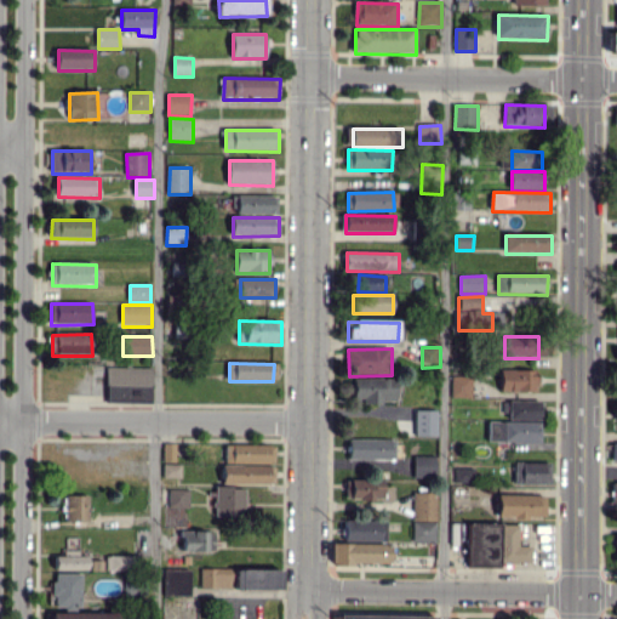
[(154,369),(108,369),(109,401),(154,401),(154,369)]
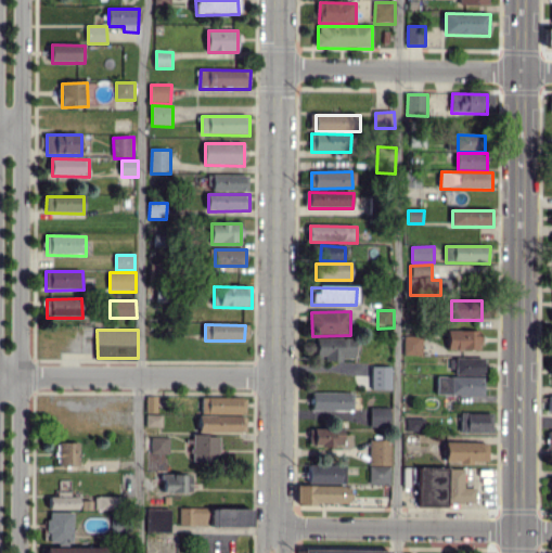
[(482,332),(449,332),(449,351),(482,351),(482,332)]
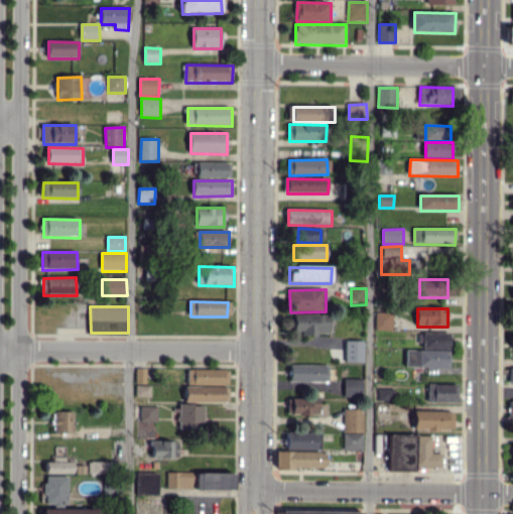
[(376,331),(394,332),(394,314),(377,313),(376,331)]
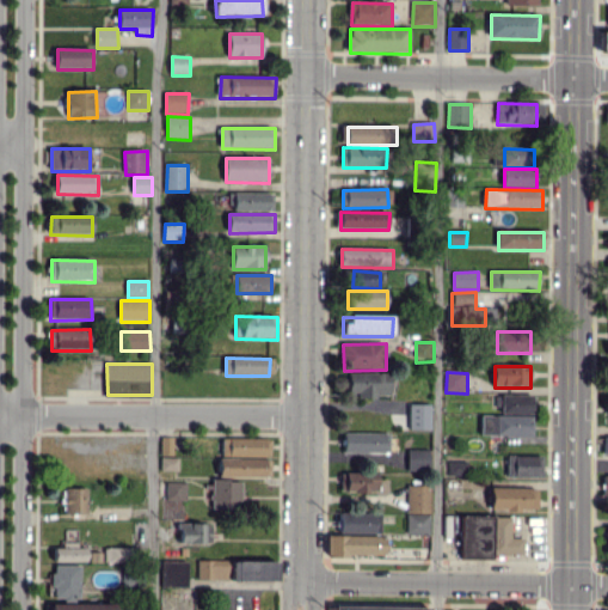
[(349,374),(349,398),(391,398),(391,374),(349,374)]
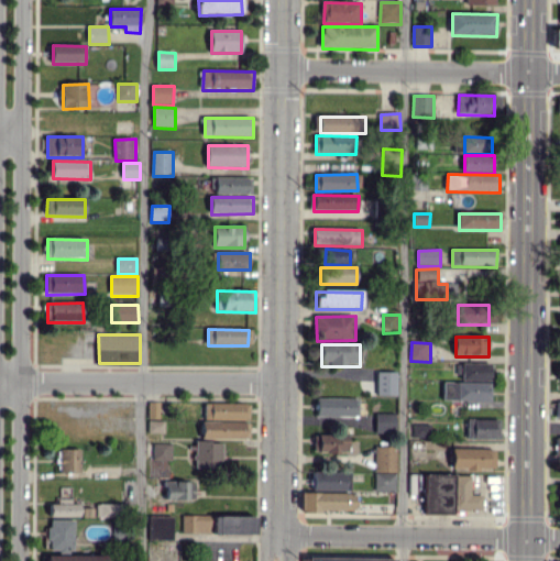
[(492,382),(493,364),(464,364),(464,381),(492,382)]
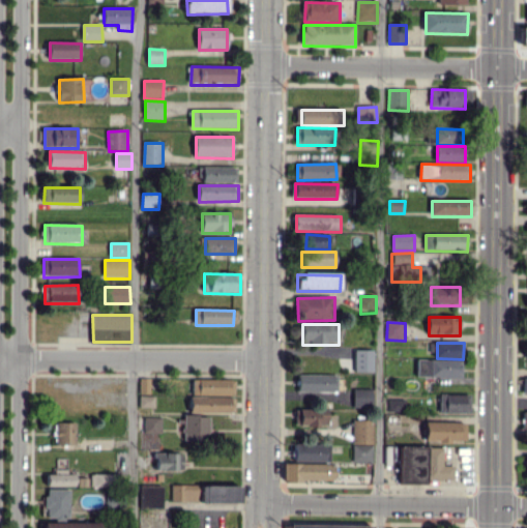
[(356,372),(374,373),(374,351),(356,351),(356,372)]
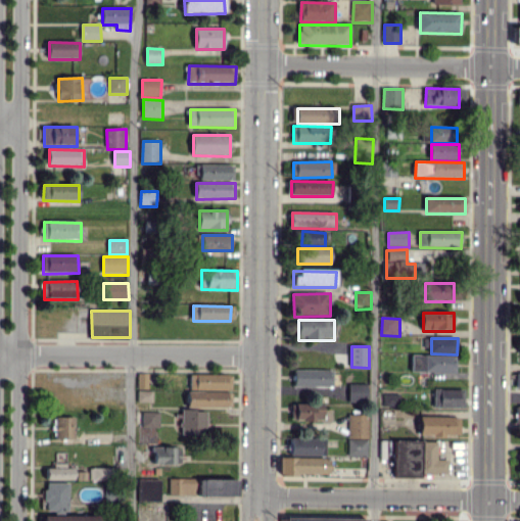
[(413,373),(458,374),(458,357),(413,356),(413,373)]
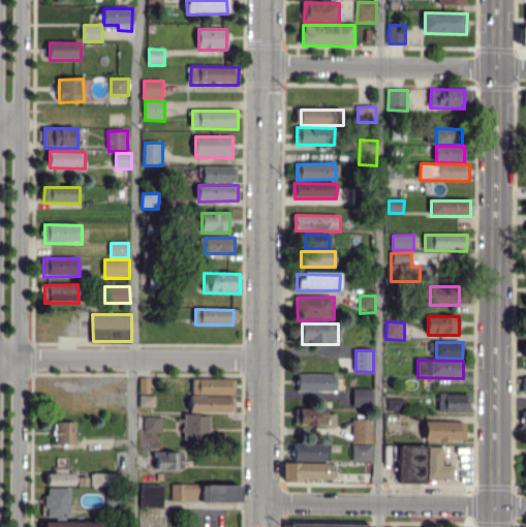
[(337,375),(300,374),(299,392),(337,393),(337,375)]
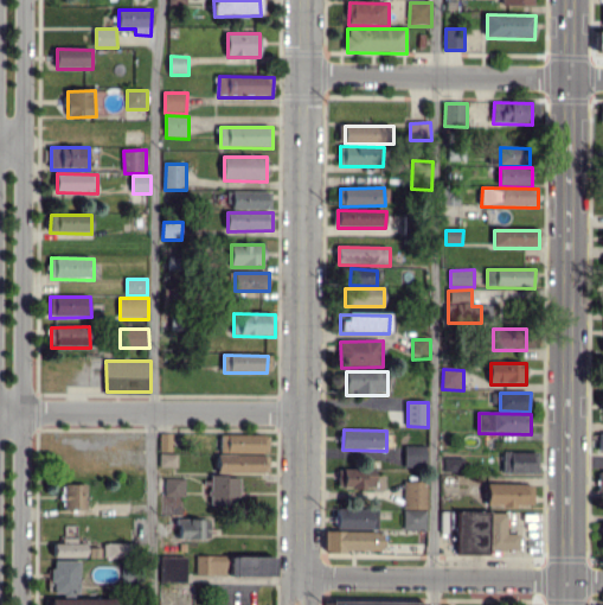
[(161,469),(179,469),(179,454),(174,454),(173,435),(161,435),(162,454),(161,454),(161,469)]
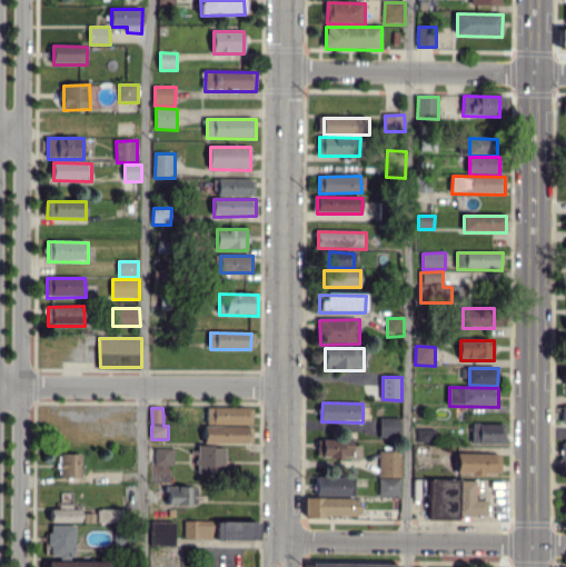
[(208,409),(209,425),(254,425),(254,408),(208,409)]
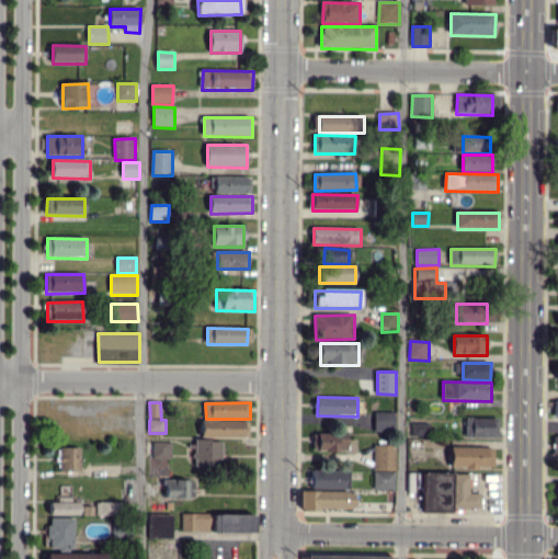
[(376,433),(396,433),(396,414),(376,414),(376,433)]
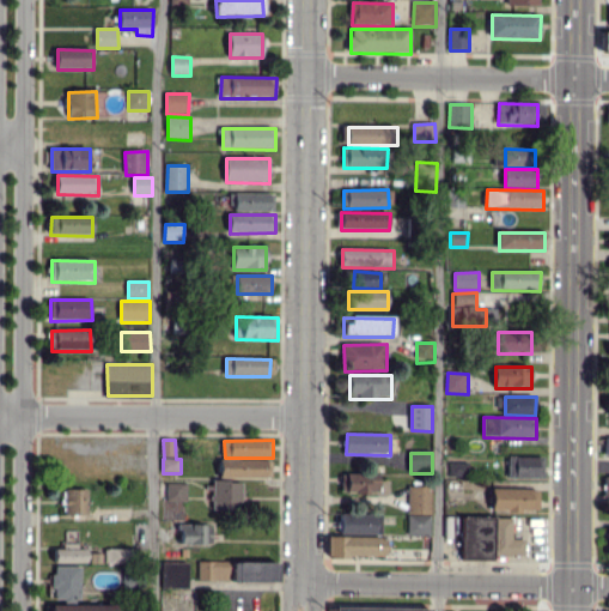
[(510,479),(544,479),(546,458),(510,458),(510,479)]
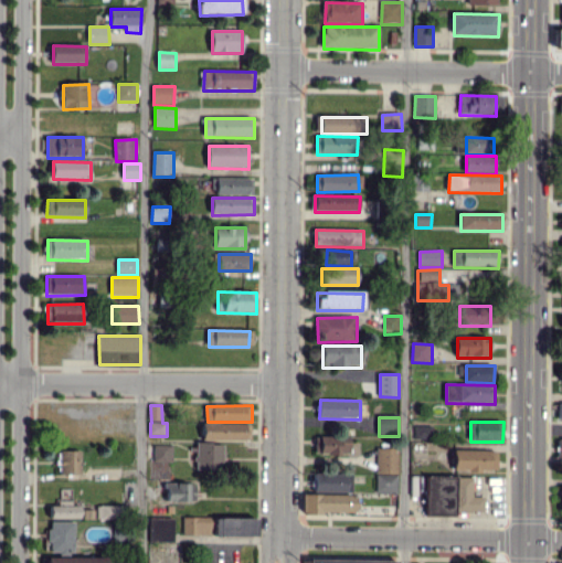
[(251,442),(252,425),(204,424),(204,441),(251,442)]
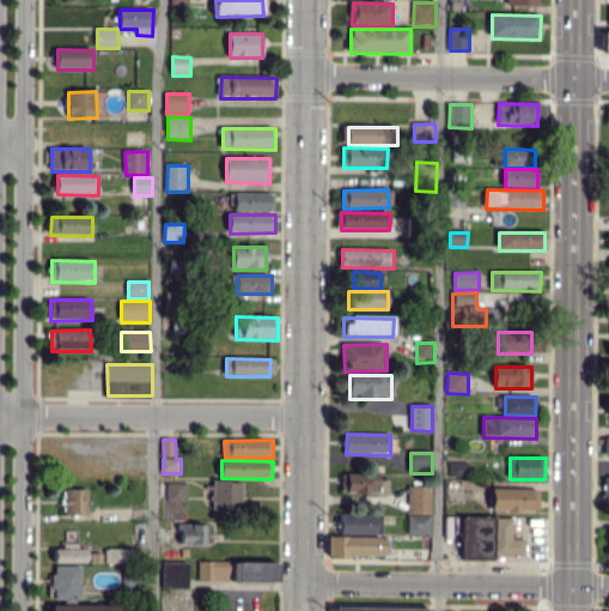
[(470,478),(472,460),(450,460),(449,478),(470,478)]
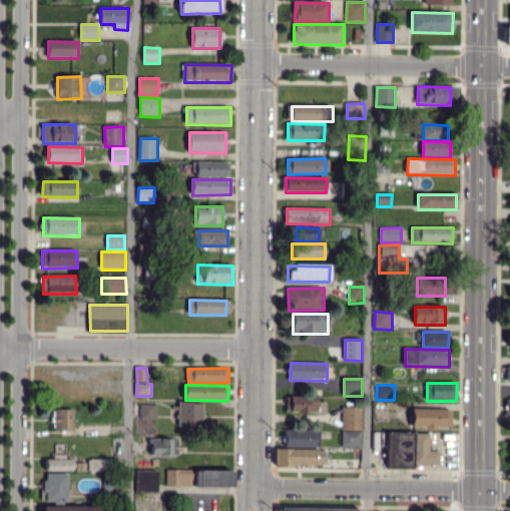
[(319,414),(319,397),(287,398),(288,414),(319,414)]
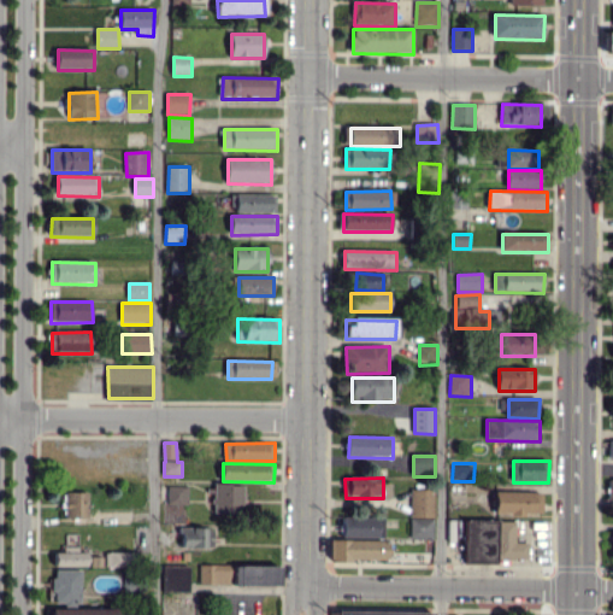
[(245,486),(216,485),(216,515),(243,515),(245,486)]
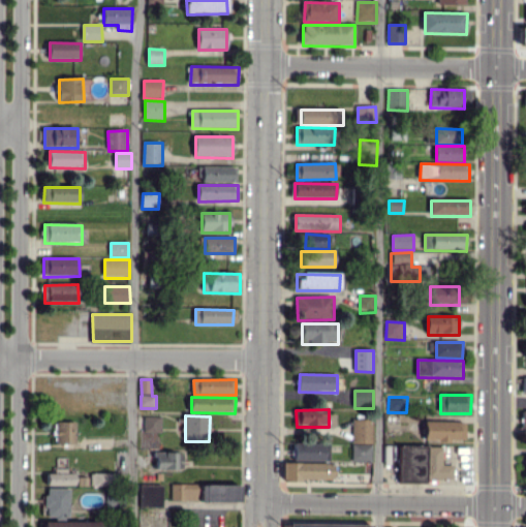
[(144,448),(161,450),(162,419),(145,417),(144,448)]
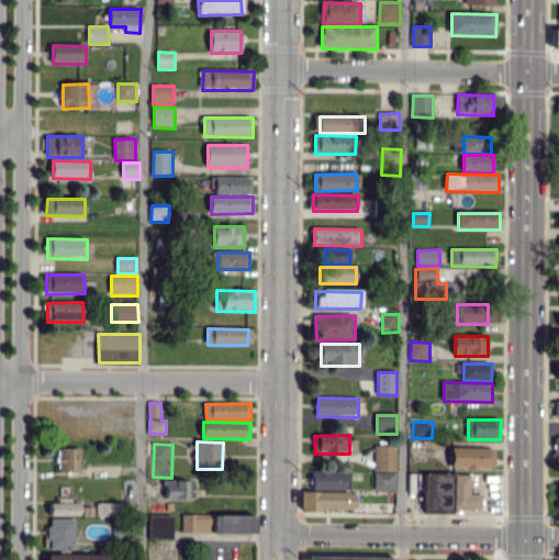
[(398,447),(377,447),(376,492),(398,492),(398,447)]
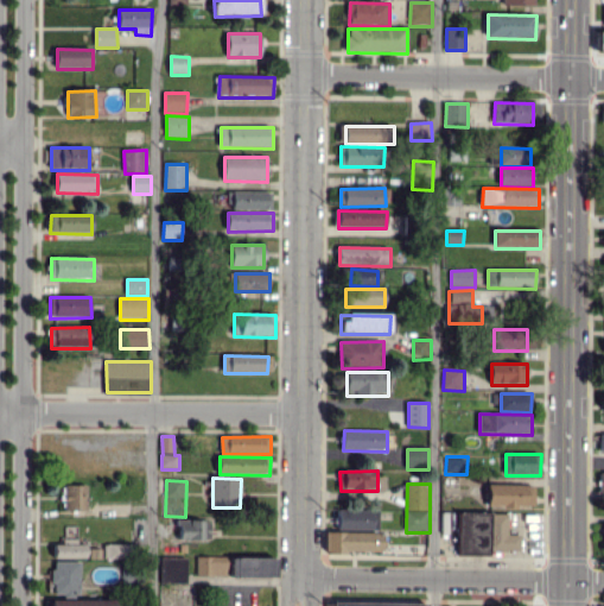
[(534,509),(535,487),(489,486),(489,507),(534,509)]
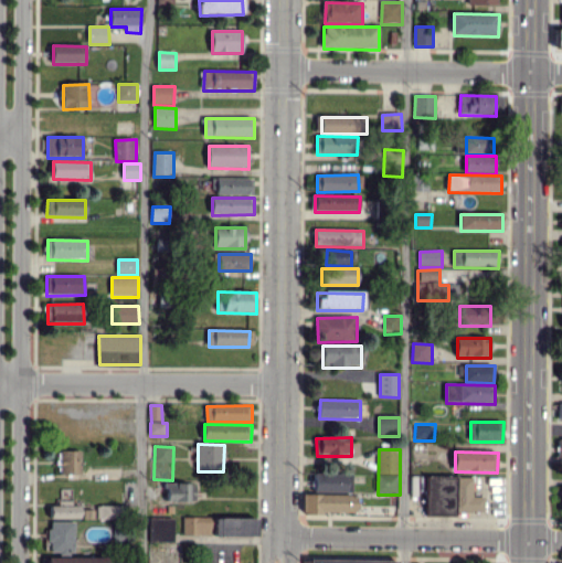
[(82,453),(61,453),(61,477),(82,477),(82,453)]
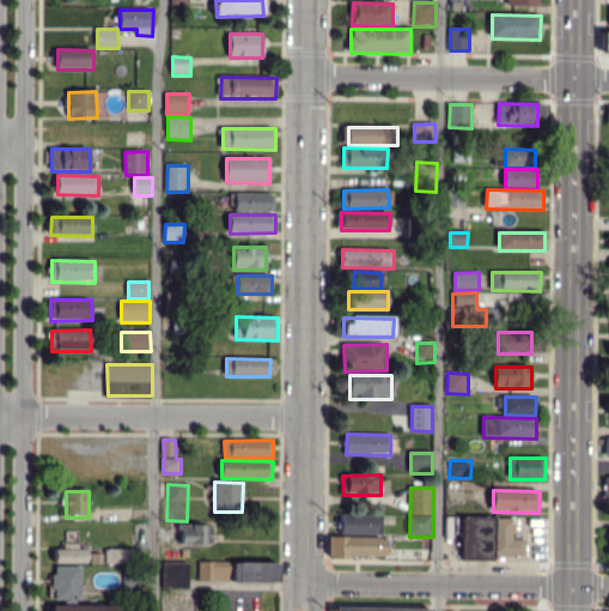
[(383,536),(383,515),(342,514),(341,536),(383,536)]
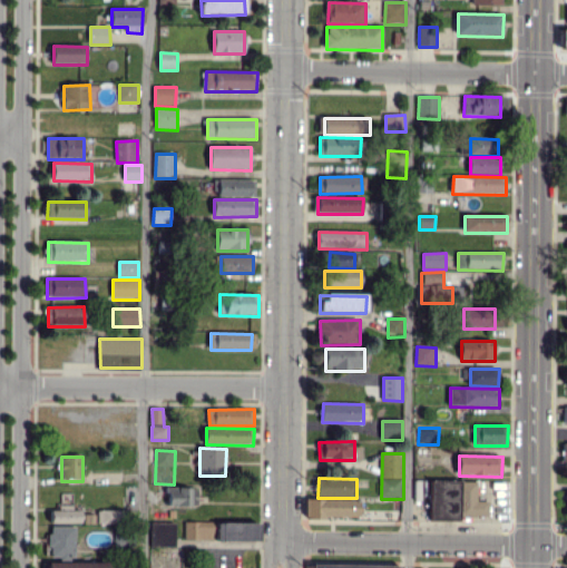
[(478,502),(478,481),(431,482),(431,520),(490,519),(489,502),(478,502)]
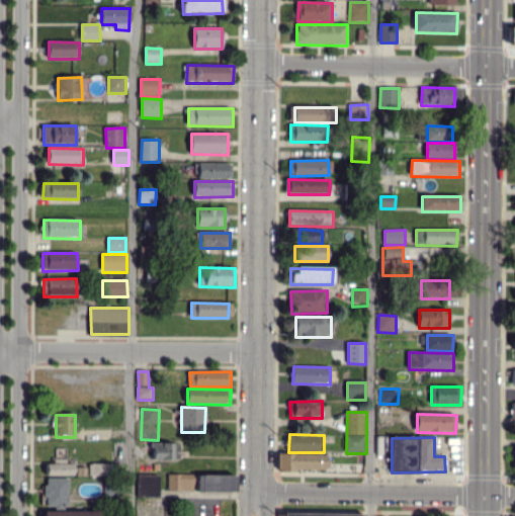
[(154,460),(180,460),(180,443),(154,444),(154,460)]
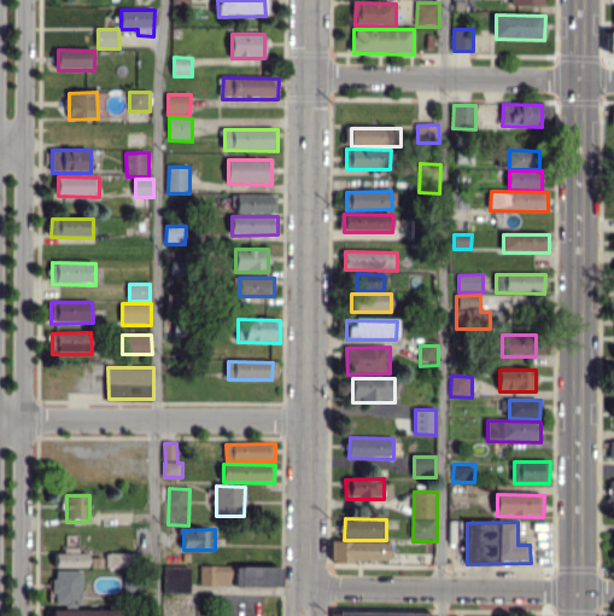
[(88,568),(88,555),(81,555),(81,536),(68,536),(68,551),(56,551),(56,569),(88,568)]
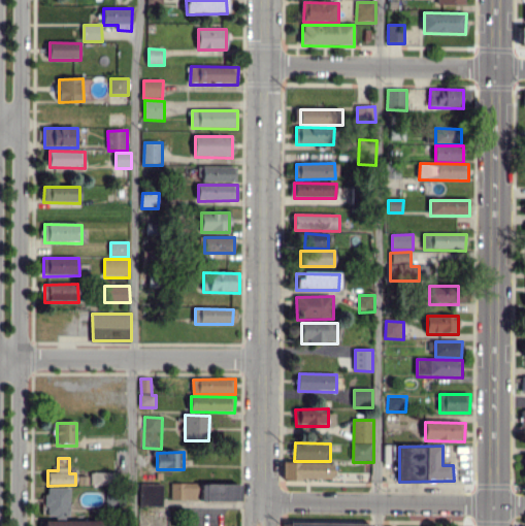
[(287,481),(333,481),(334,464),(287,463),(287,481)]
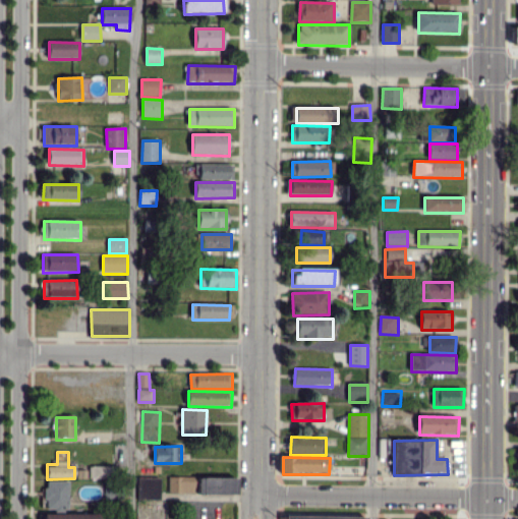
[(116,467),(90,467),(90,479),(116,478),(116,467)]
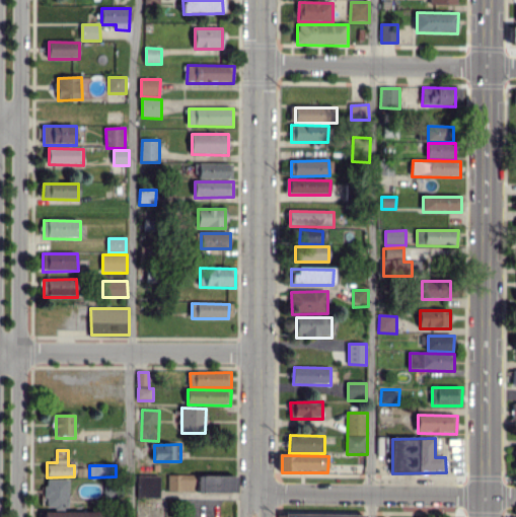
[(236,476),(169,475),(169,493),(236,494),(236,476)]
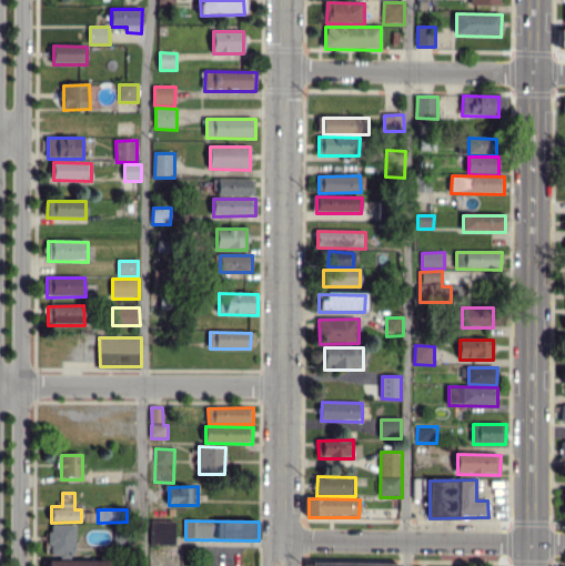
[(175,546),(177,523),(154,522),(153,546),(175,546)]
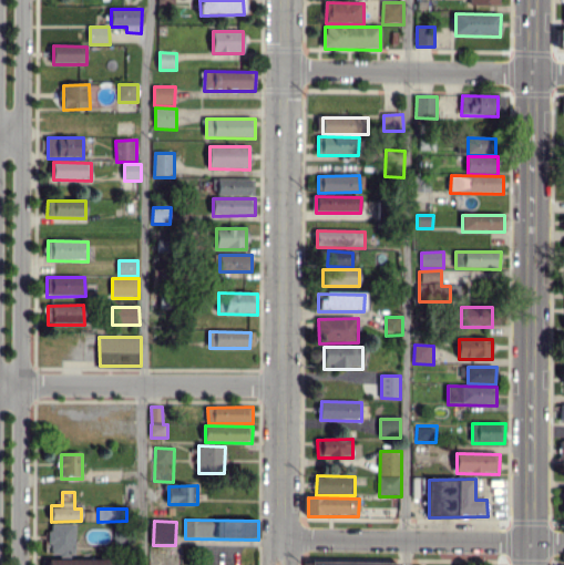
[(75,524),(51,525),(51,555),(77,555),(75,524)]
